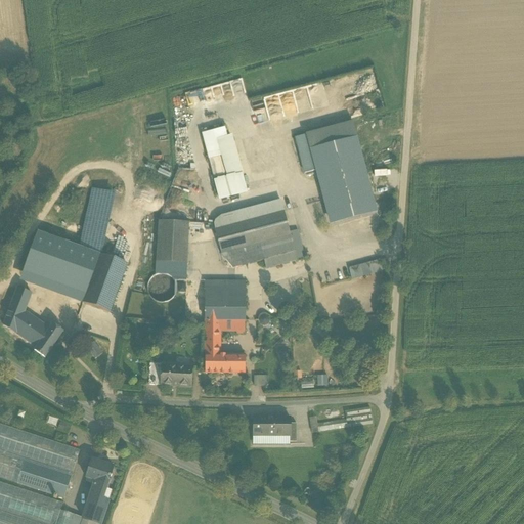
[(231,137),(217,141),(227,179),(215,182),(218,199),(246,192),(231,137)]
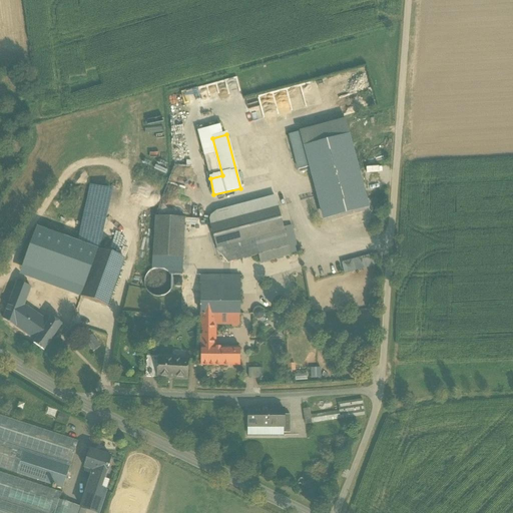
[(349,136),(304,148),(323,221),(368,209),(349,136)]
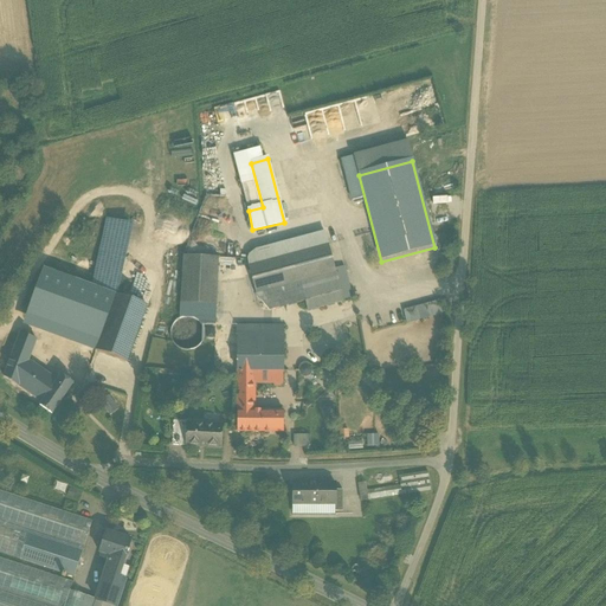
[(127,223),(108,219),(96,279),(115,283),(127,223)]
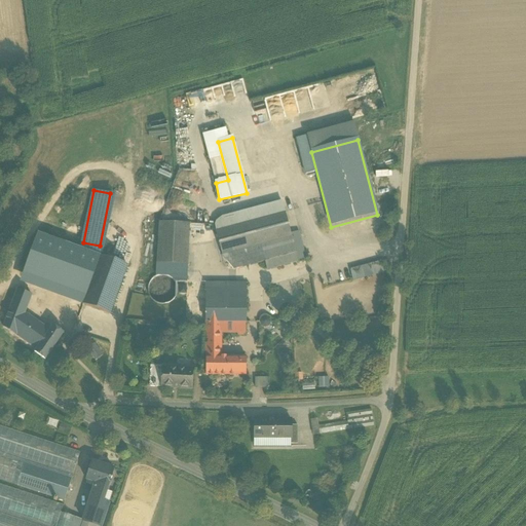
[(283,204),(223,220),(214,225),(215,231),(285,213),(283,204)]
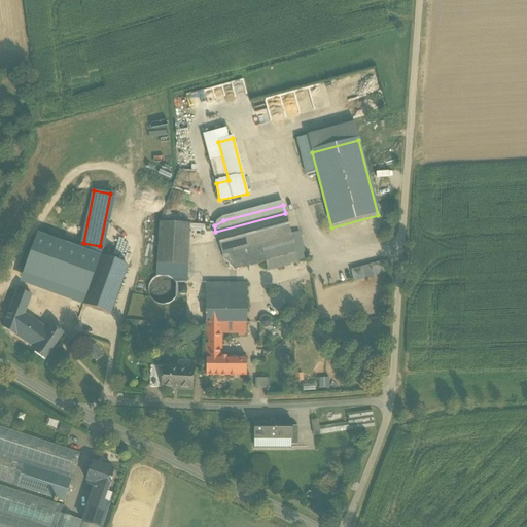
[(285,213),(215,232),(226,271),(234,271),(266,262),(268,272),(299,264),(291,235),(285,213)]
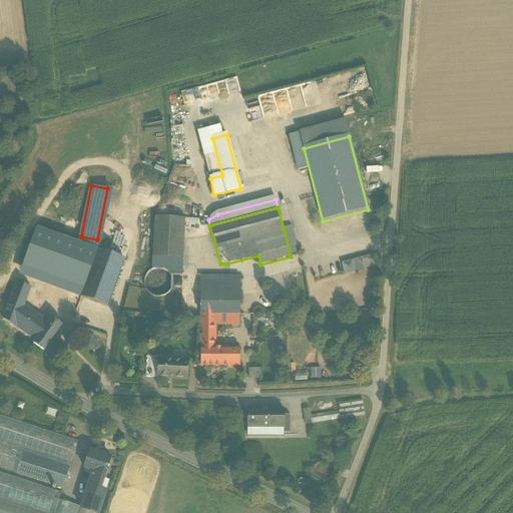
[(184,218),(154,217),(152,258),(182,259),(183,238),(184,218)]
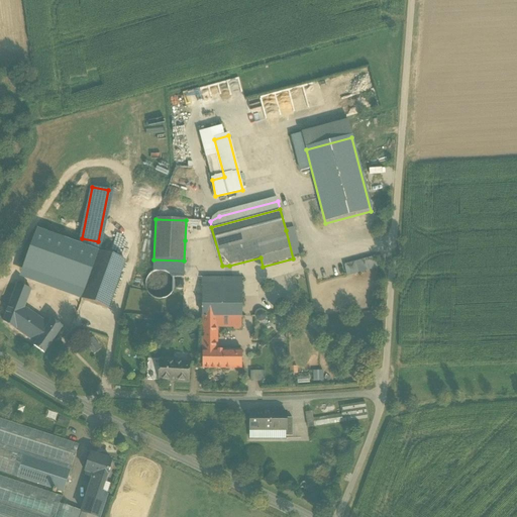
[(200,221),(186,220),(185,240),(204,238),(200,221)]
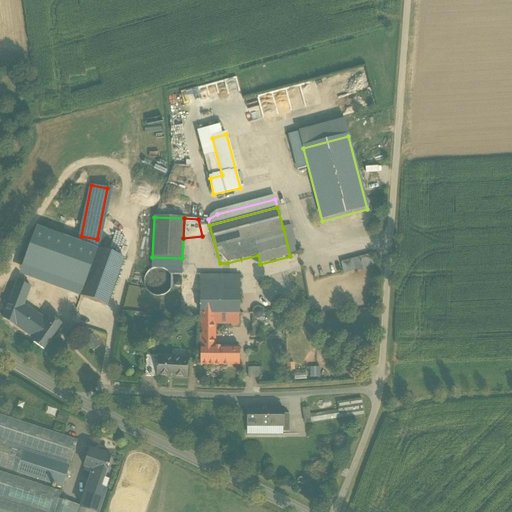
[(298,254),(290,226),(283,228),(290,256),(298,254)]
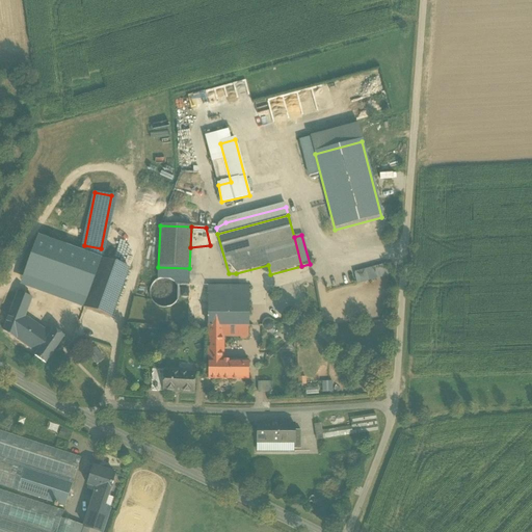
[(101,248),(84,245),(82,254),(99,257),(101,248)]
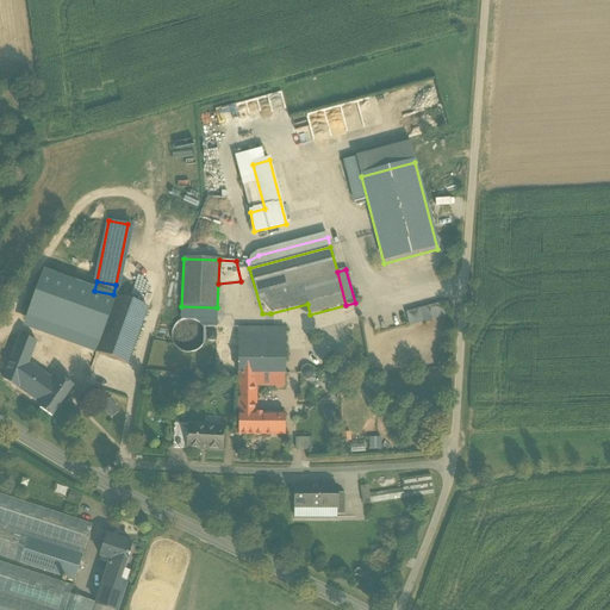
[(105,329),(100,343),(89,340),(86,352),(95,355),(128,367),(149,309),(117,298),(105,329)]
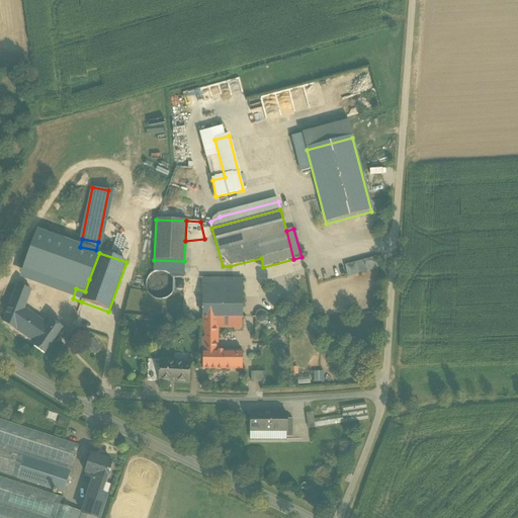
[(184,261),(154,260),(154,272),(160,271),(165,272),(167,273),(169,274),(171,277),(173,280),(174,283),(183,283),(184,261)]
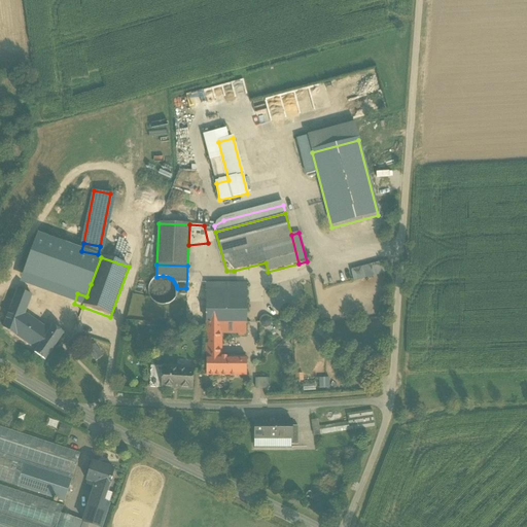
[(59,280),(31,270),(23,292),(22,293),(31,296),(61,307),(71,311),(74,304),(77,293),(79,288),(59,280)]
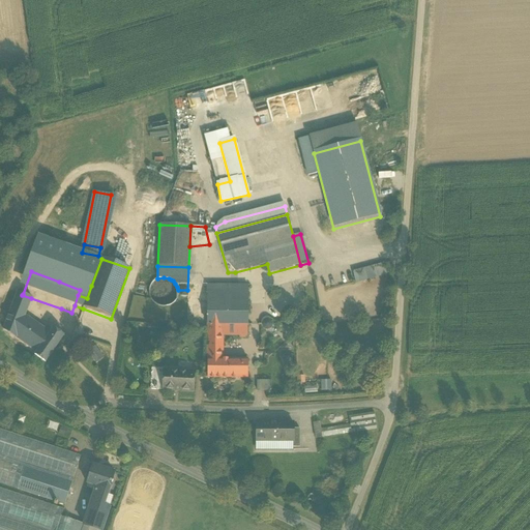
[(83,283),(61,275),(59,282),(80,290),(83,283)]
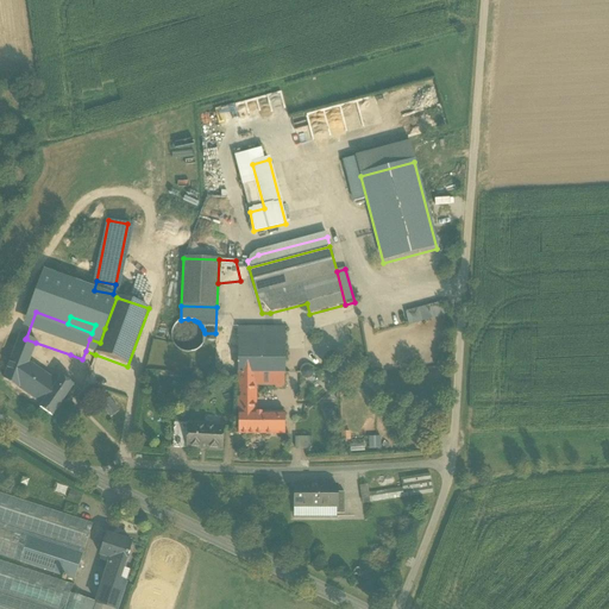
[(105,328),(95,325),(92,333),(89,339),(100,343),(105,328)]
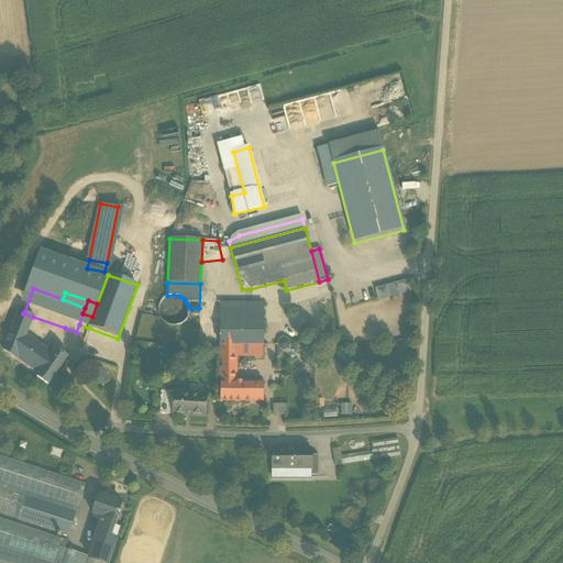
[(263,304),(220,304),(220,317),(263,317),(263,304)]
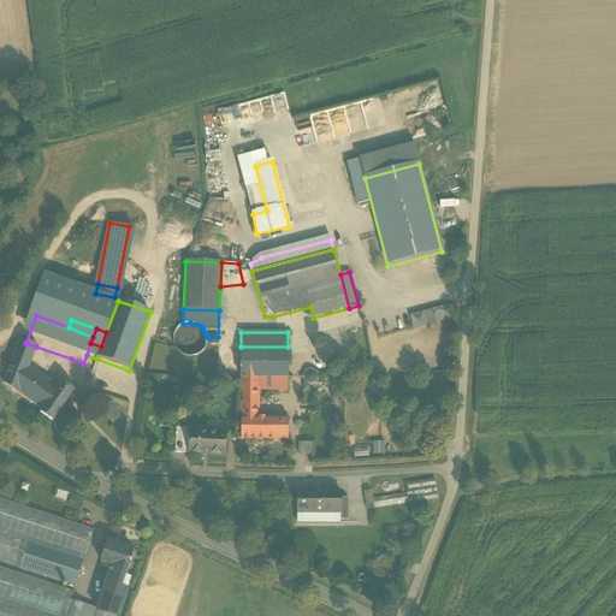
[(241,350),(218,348),(218,337),(207,337),(207,341),(207,343),(206,347),(205,350),(202,353),(200,355),(197,356),(193,357),(193,379),(241,381),(241,378),(241,350)]
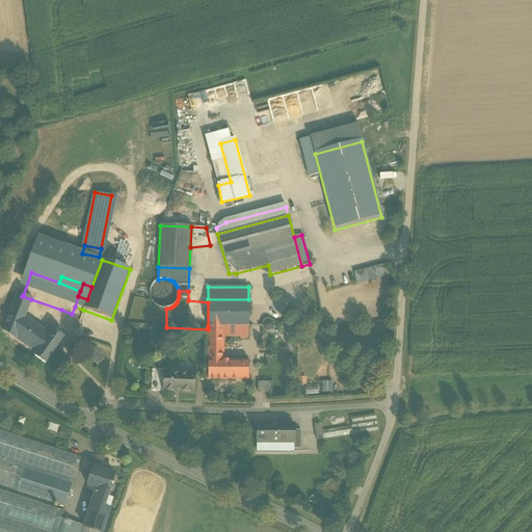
[(18,293),(3,331),(16,341),(25,317),(31,299),(22,296),(23,295),(18,293)]
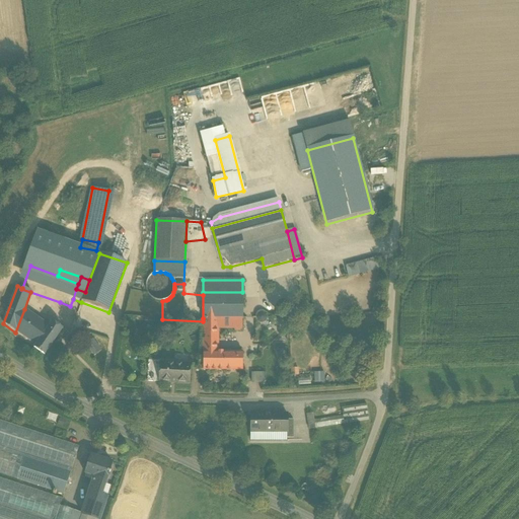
[(242,292),(203,292),(203,295),(203,318),(218,318),(242,318),(242,292)]
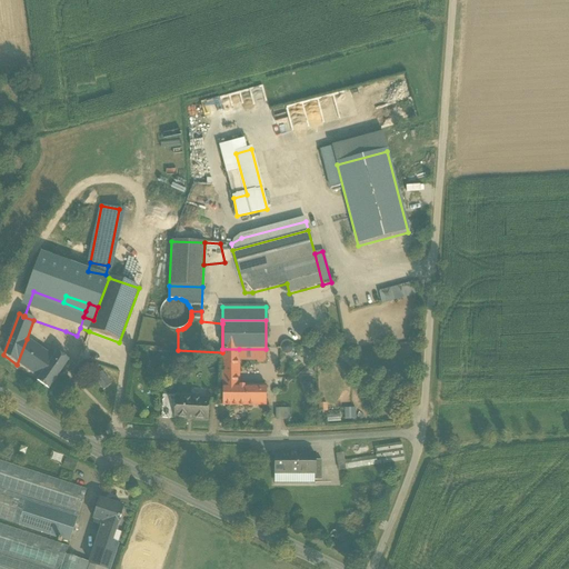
[(77,336),(66,331),(62,340),(73,345),(77,336)]
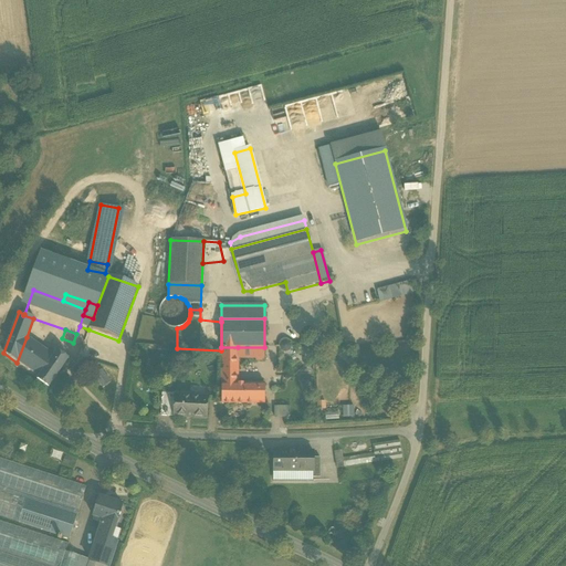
[(53,356),(27,337),(17,363),(39,377),(53,356)]
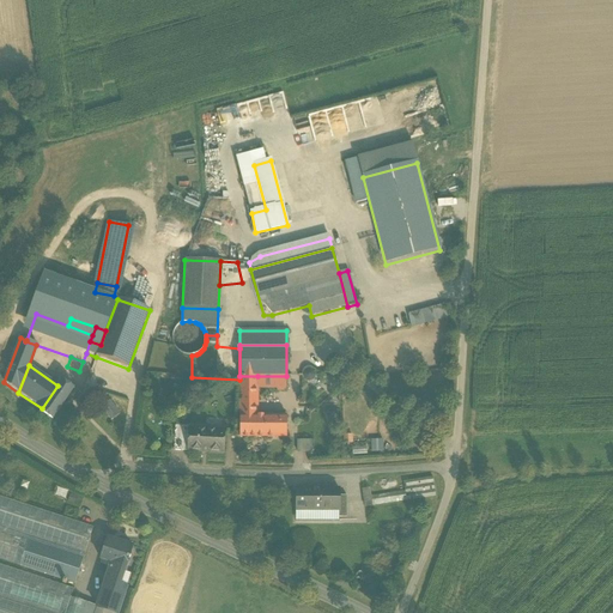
[(258,376),(240,376),(240,380),(240,437),(265,438),(265,417),(258,417),(258,389),(258,376)]
